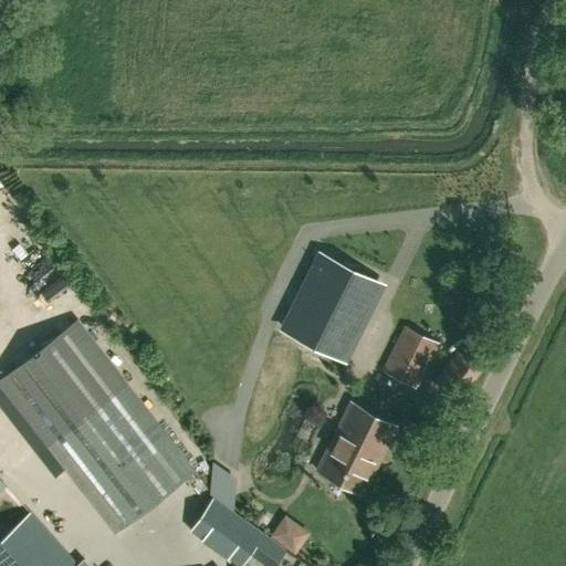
[(218,219),(236,219),(236,205),(217,205),(218,219)]
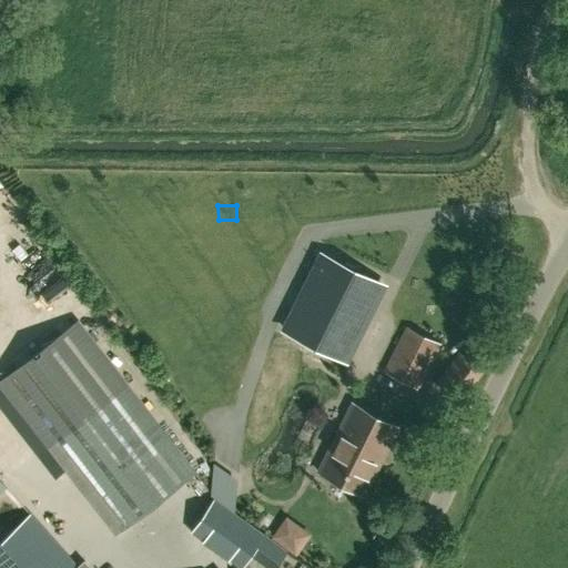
[(381,284),(324,256),(286,332),(322,350),(342,359),(343,359),(344,358),(351,345),(351,344),(357,331),(381,284)]
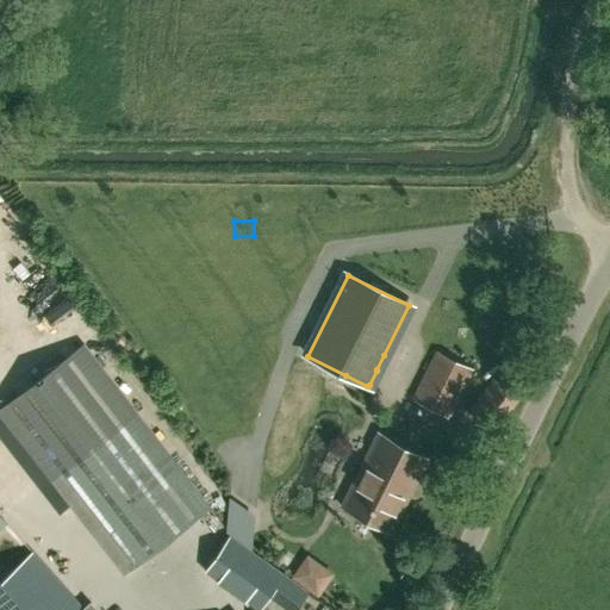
[(139,414),(137,415),(83,344),(0,409),(0,416),(107,554),(122,576),(199,520),(210,498),(192,473),(186,478),(139,414)]
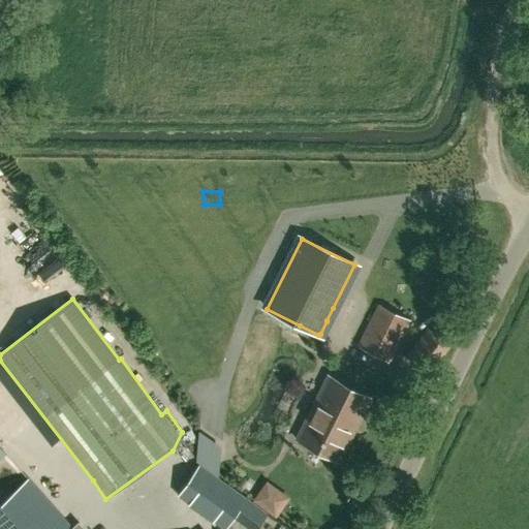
[(390,362),(409,321),(380,306),(360,347),(390,362)]
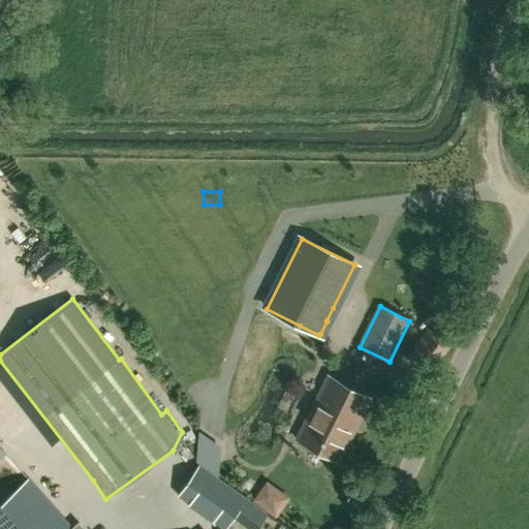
[(430,374),(452,345),(428,328),(406,358),(430,374)]
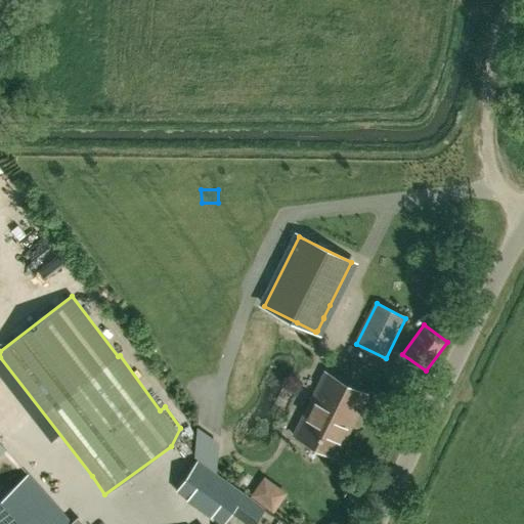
[(335,456),(366,394),(325,373),(294,436),(335,456)]
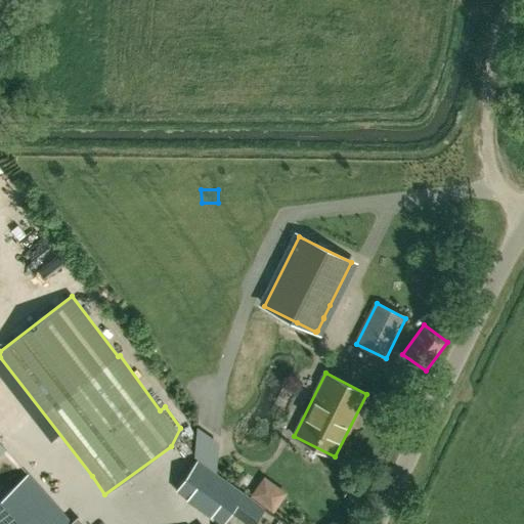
[(0,442),(27,471),(57,443),(0,382),(0,442)]
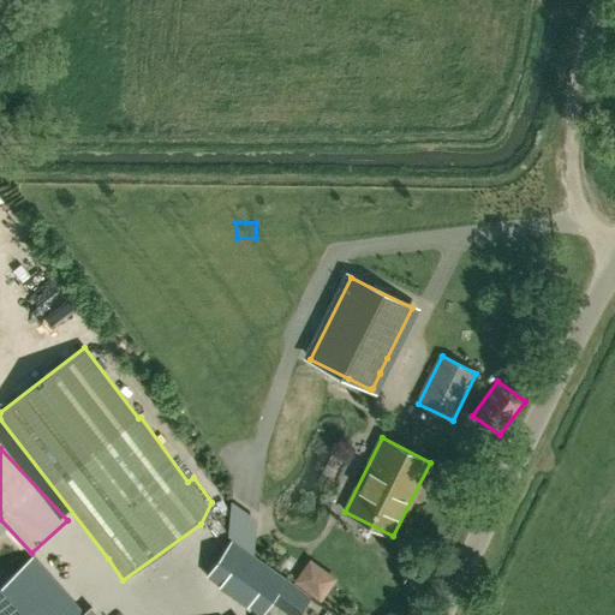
[(297,614),(310,598),(286,580),(231,542),(207,577),(260,614),(261,614),(270,603),(287,614),(297,614)]
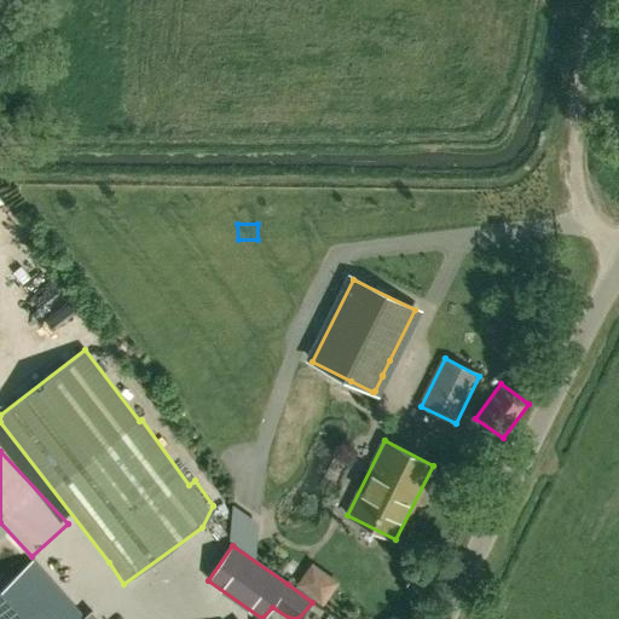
[(85,618),(33,561),(0,590),(0,618),(85,618)]
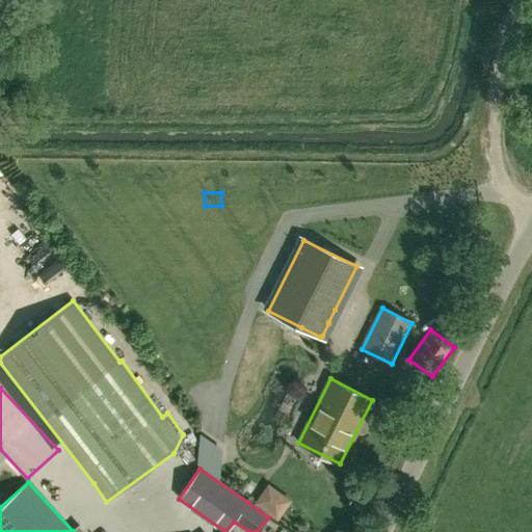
[(291,500),(268,483),(253,504),(276,521),(291,500)]
